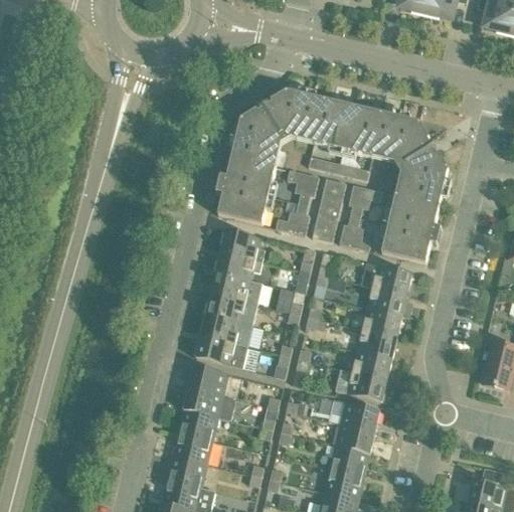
[(412,11),(425,14),(427,0),(402,0),(401,5),(413,8),(412,11)]
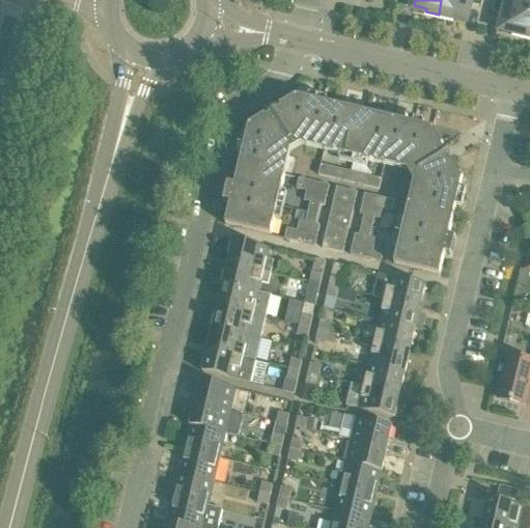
[(441,0),(439,15),(451,18),(451,15),(464,18),(468,0),(441,0)]
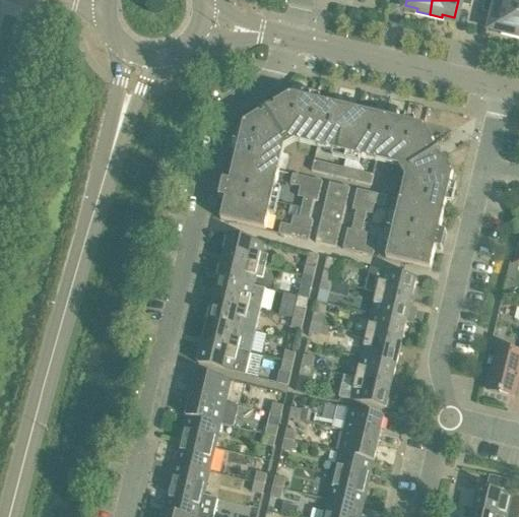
[(491,0),(497,1),(492,25),(504,28),(503,31),(515,35),(518,15),(518,0),(491,0)]
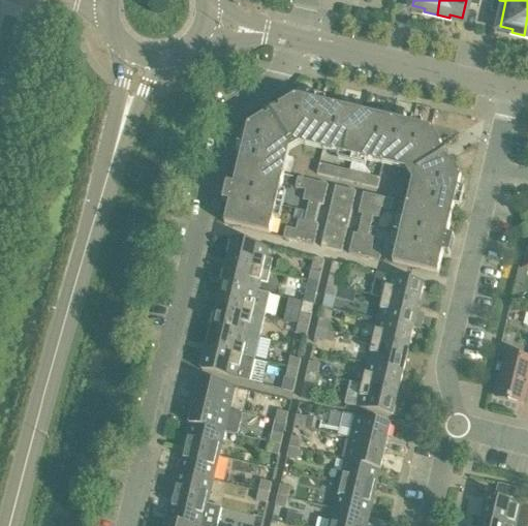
[(296,93),(279,103),(248,123),(239,161),(279,171),(286,137),(291,134),(323,143),(322,148),(383,161),(384,156),(416,164),(420,169),(412,202),(412,203),(452,212),(461,174),(432,126),(296,93)]
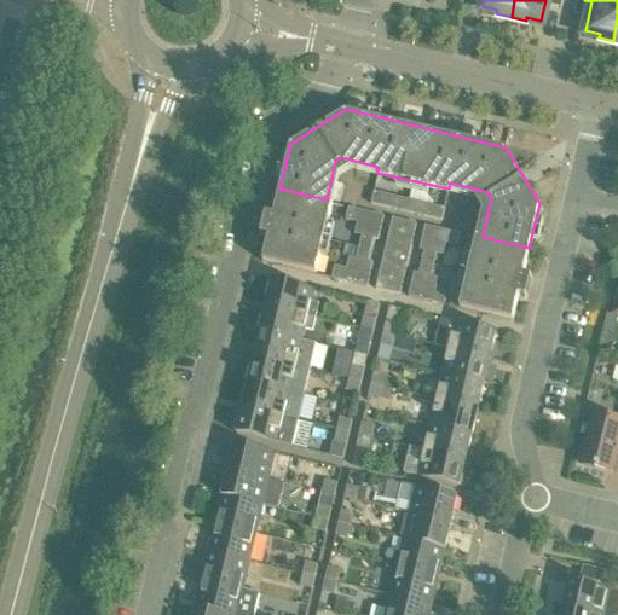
[(273,213),(266,212),(261,232),(269,233),(263,259),(316,271),(333,201),(327,199),(279,189),(273,213)]
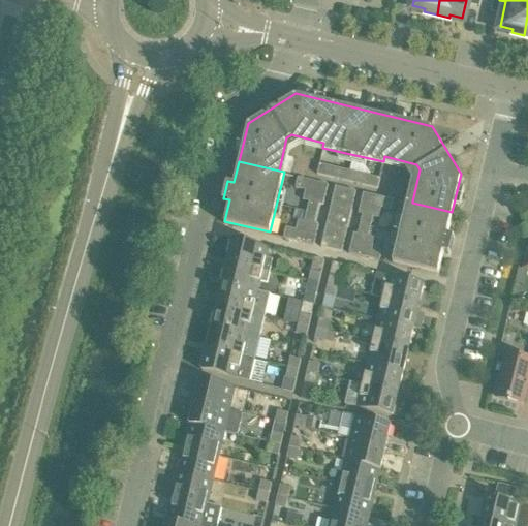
[(317,172),(377,186),(380,176),(319,161),(317,172)]
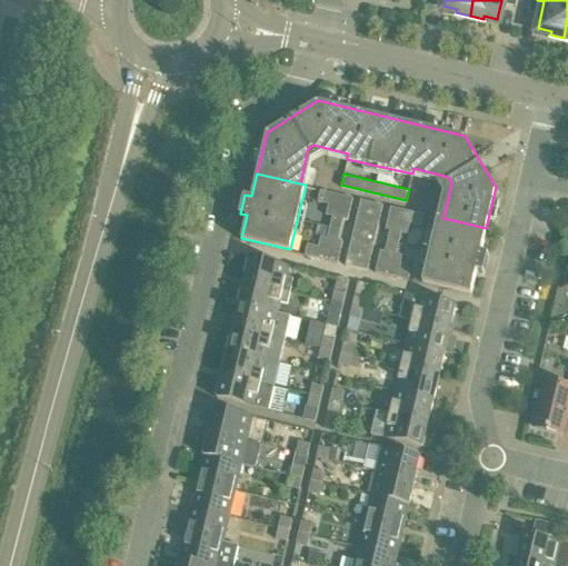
[(332,214),(327,235),(338,238),(344,217),(348,218),(352,196),(320,188),(318,199),(328,201),(339,205),(337,215),(332,214)]
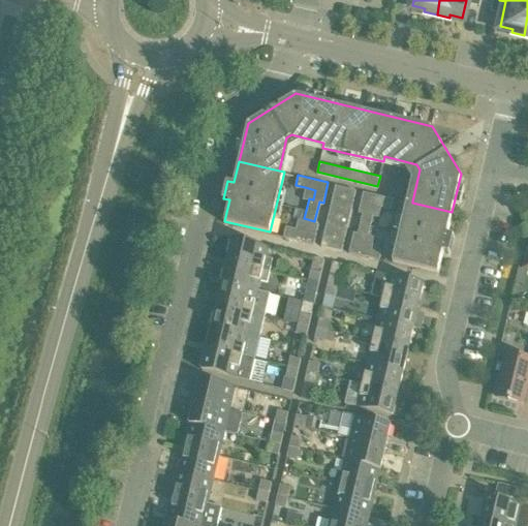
[(335,184),(321,244),(341,249),(355,188),(335,184)]
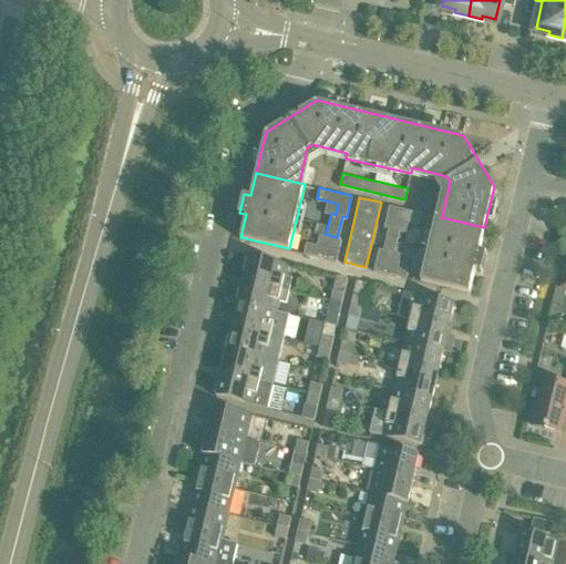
[(325,212),(331,213),(336,214),(338,204),(327,201),(325,212)]
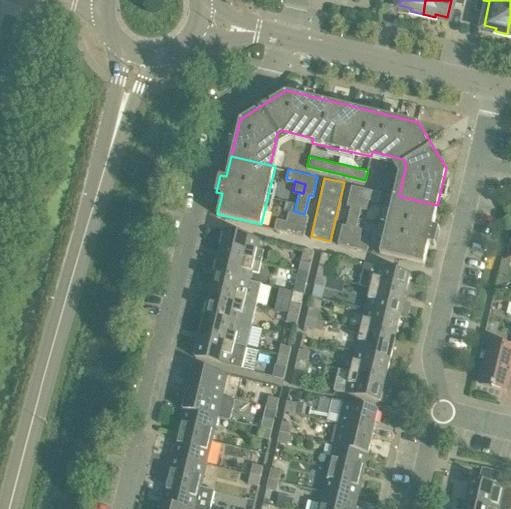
[(356,226),(360,207),(356,206),(359,196),(369,198),(369,199),(378,201),(381,191),(351,184),(347,204),(351,204),(346,224),(356,226)]
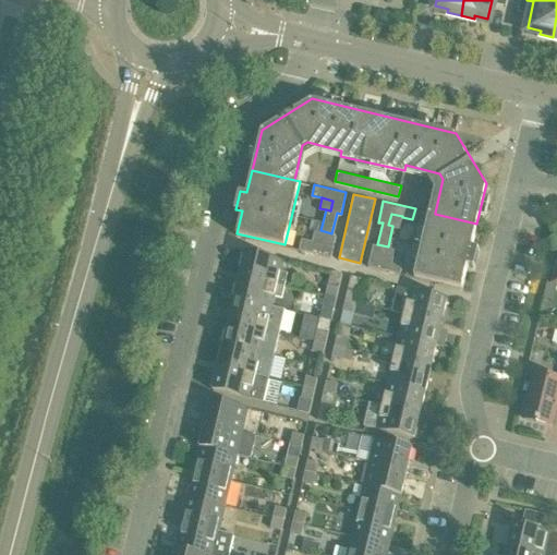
[(414,275),(462,287),(468,264),(474,266),(479,246),(472,245),(476,224),(435,214),(435,213),(430,212),(414,275)]
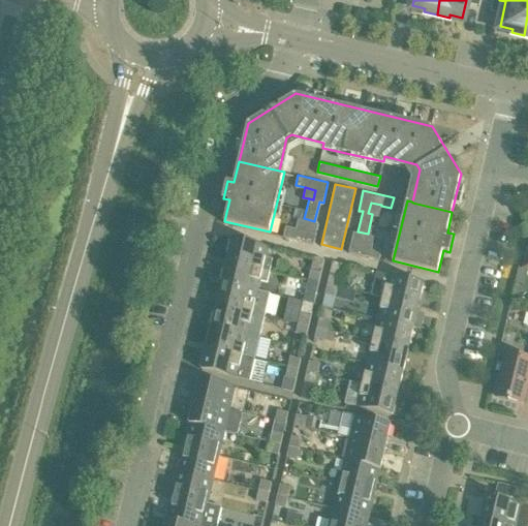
[(378,215),(381,206),(381,205),(371,203),(368,213),(372,214),(378,215)]
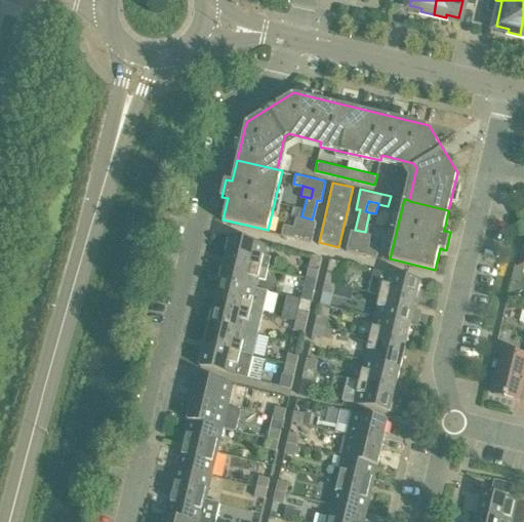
[(281,233),(311,240),(316,221),(312,219),(301,216),(295,215),(293,226),(284,223),(281,233)]
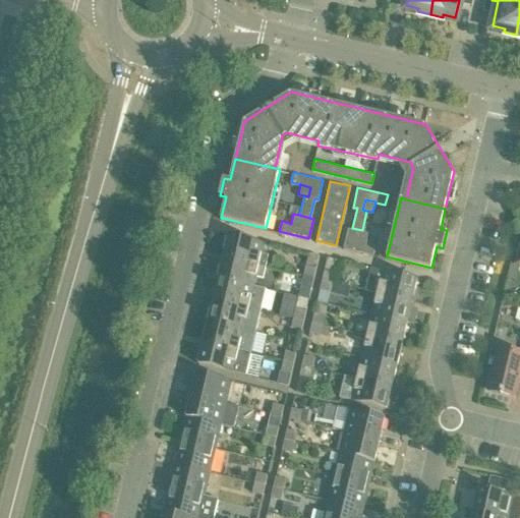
[(343,246),(373,253),(376,243),(366,241),(368,231),(362,230),(352,228),(348,227),(343,246)]
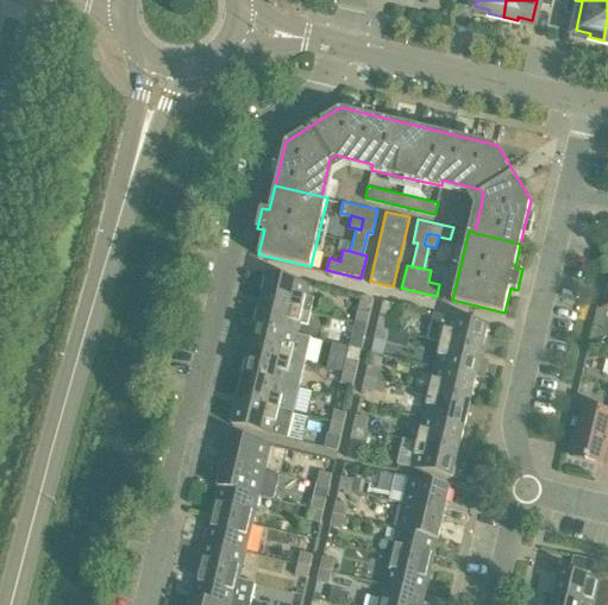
[(309,281),(268,271),(262,297),(311,308),(314,296),(306,294),(309,281)]
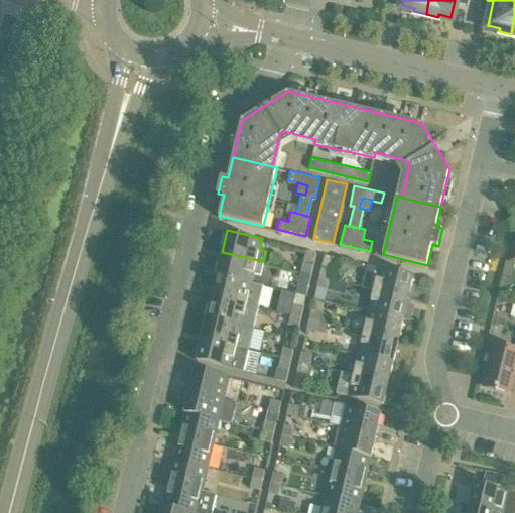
[(306,249),(301,270),(311,273),(316,251),(306,249)]
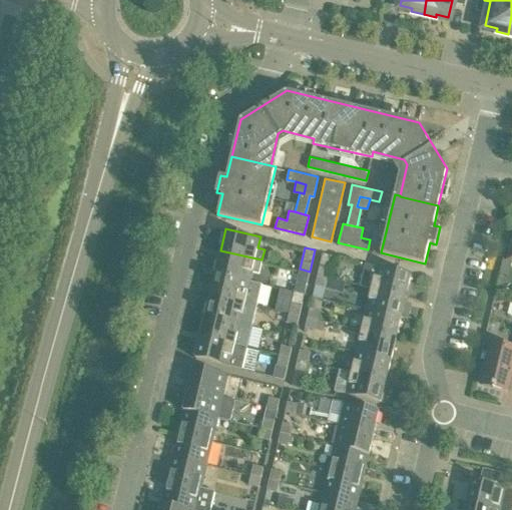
[(220,250),(215,272),(250,280),(252,271),(259,272),(262,260),(220,250)]
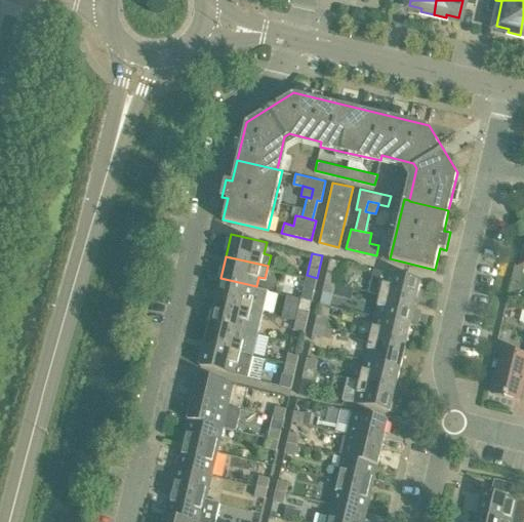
[(330,257),(325,280),(335,282),(340,261),(330,257)]
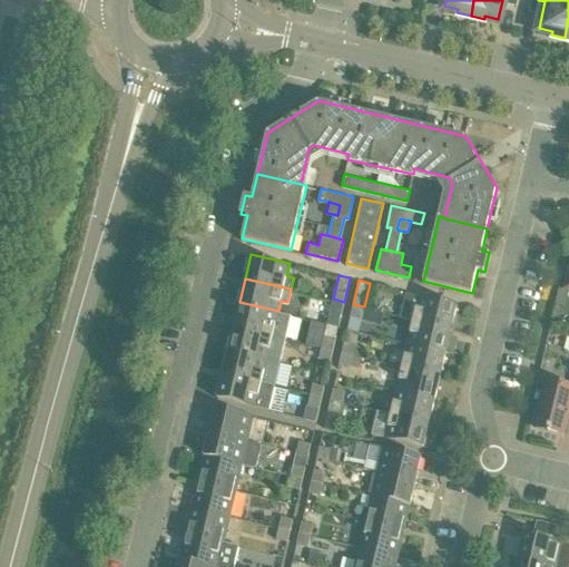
[(559,286),(555,302),(563,304),(567,289),(559,286)]
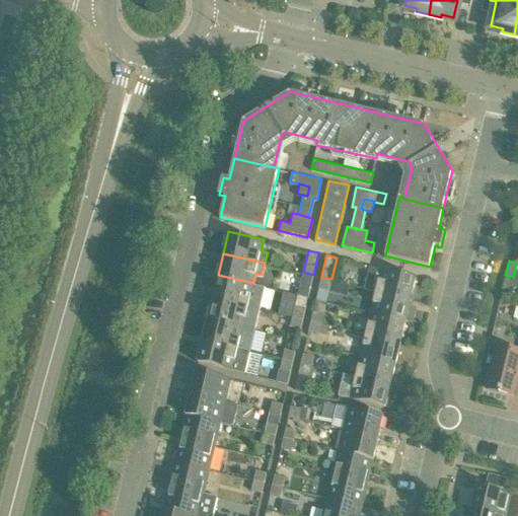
[(416,276),(381,268),(369,265),(364,287),(376,290),(411,298),(416,276)]
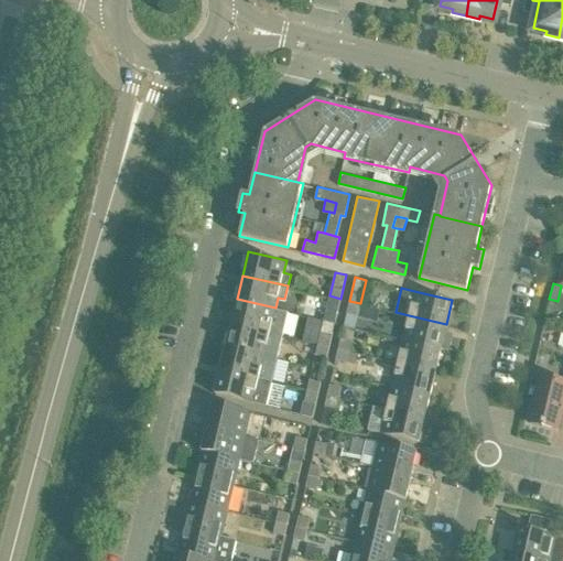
[(335,322),(340,299),(329,295),(323,319),(335,322)]
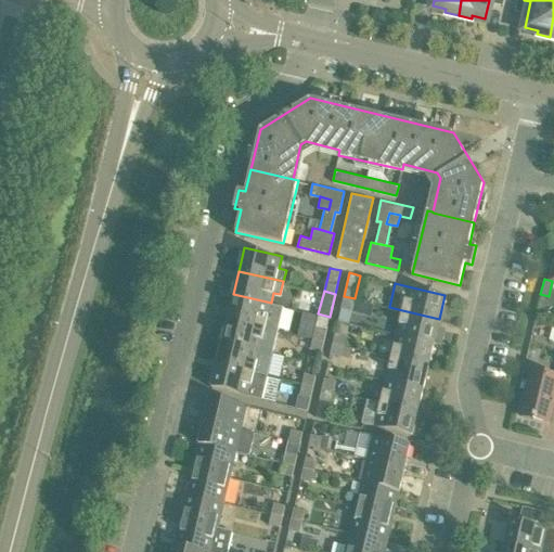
[(233,294),(228,317),(278,329),(284,305),(271,303),(233,294)]
